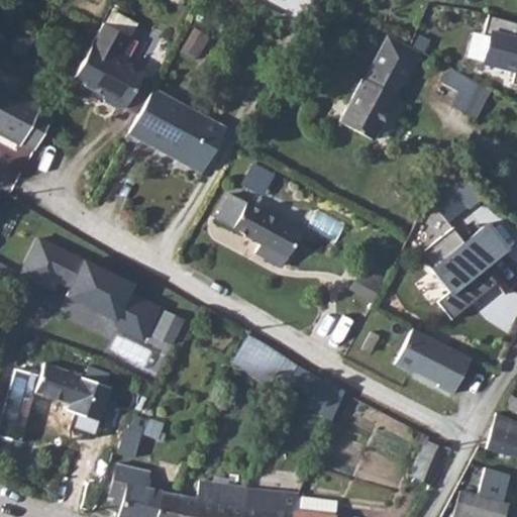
[(516,20),(492,13),(486,32),(492,34),(485,61),(516,69),(516,71),(514,82),(516,83),(516,20)]
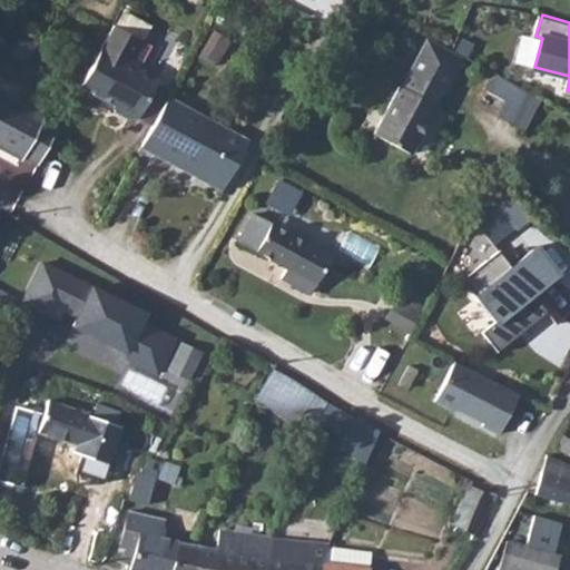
[(145,42),(115,25),(78,90),(111,108),(114,118),(128,126),(136,121),(157,85),(137,74),(135,60),(145,42)]
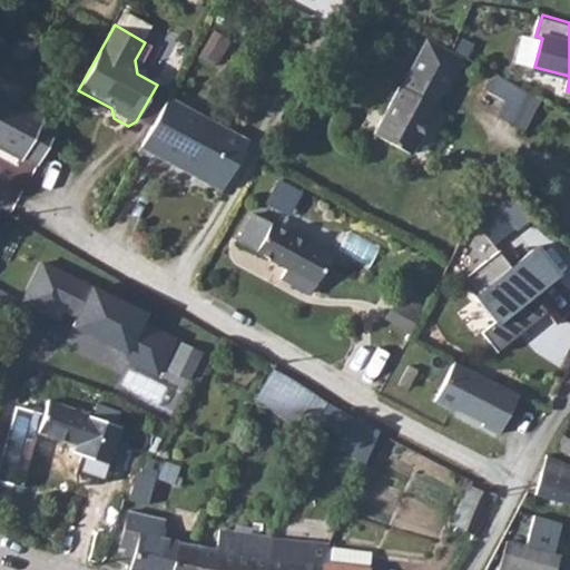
[(446,88),(465,51),(431,30),(410,68),(413,70),(403,87),(401,86),(375,133),(412,153),(438,105),(435,102),(444,87),(446,88)]
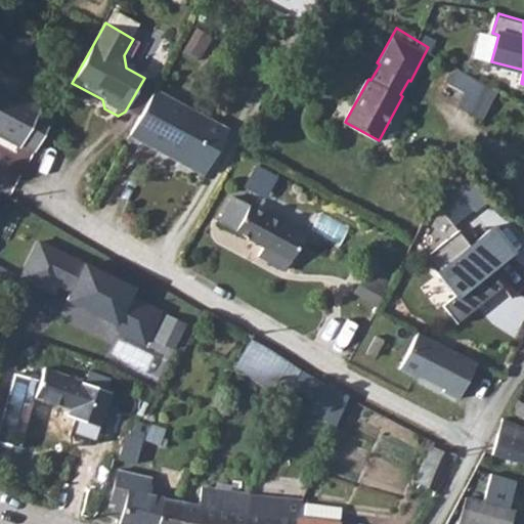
[(185,50),(200,58),(212,38),(198,30),(185,50)]
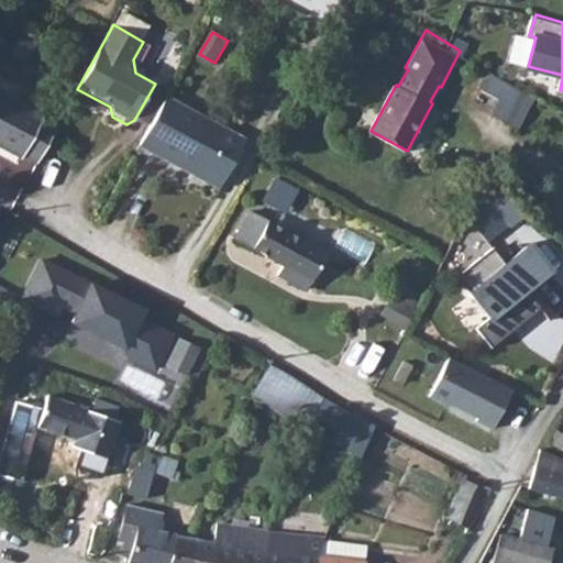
[(488,75),(481,90),(499,100),(492,116),(518,130),(534,98),(488,75)]
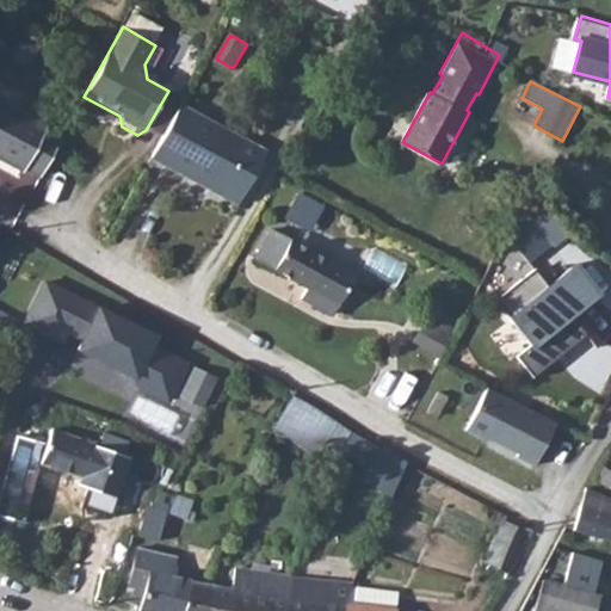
[(41,178),(61,142),(44,133),(47,129),(0,102),(0,161),(20,173),(24,167),(41,178)]
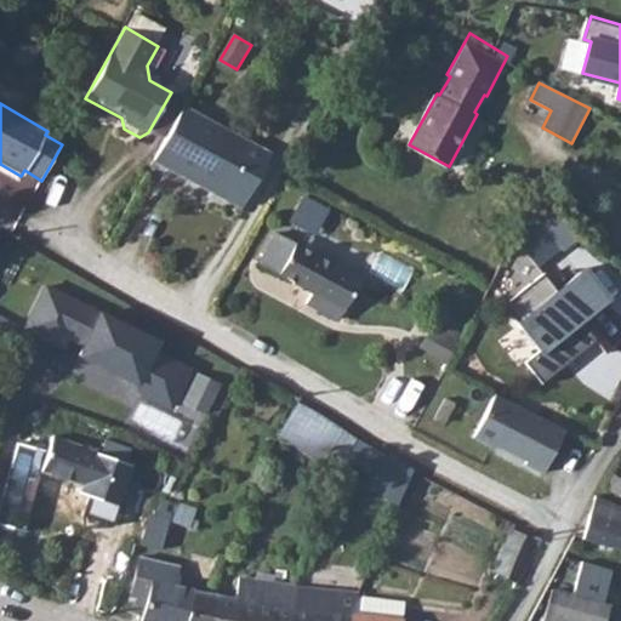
[(272,163),(183,114),(153,169),(171,178),(175,174),(245,211),(272,163)]
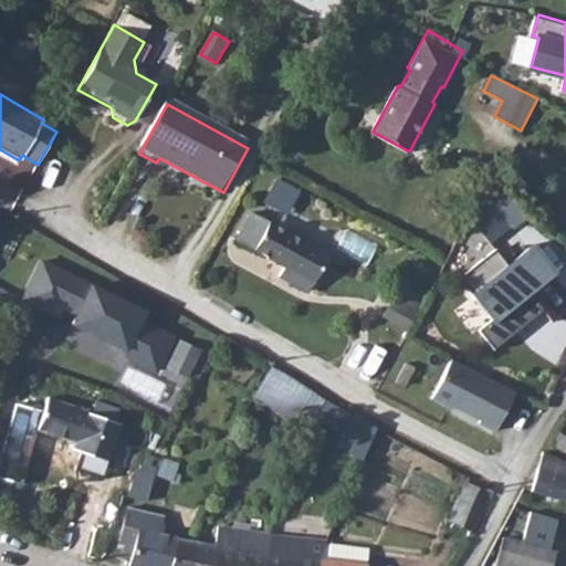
[(266,202),(289,213),(300,191),(278,181),(266,202)]
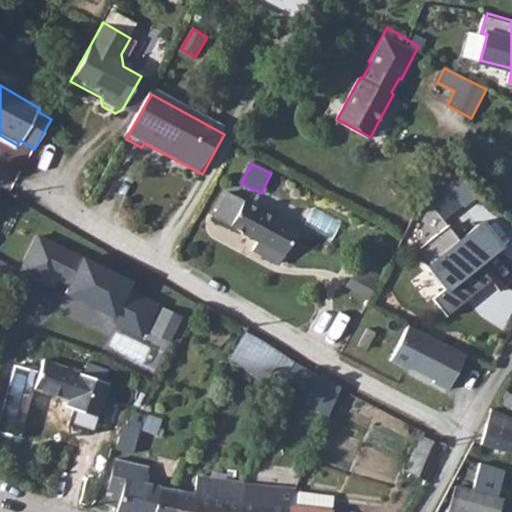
[(302,230),(232,195),(219,222),(262,244),(258,252),(284,265),(302,230)]
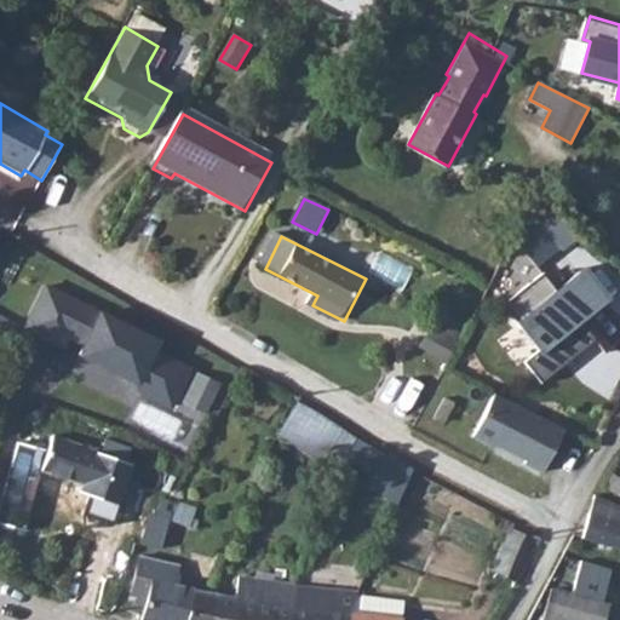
[(560,292),(545,275),(505,308),(541,352),(527,365),(545,385),(600,340),(585,323),(613,300),(586,269),(560,292)]
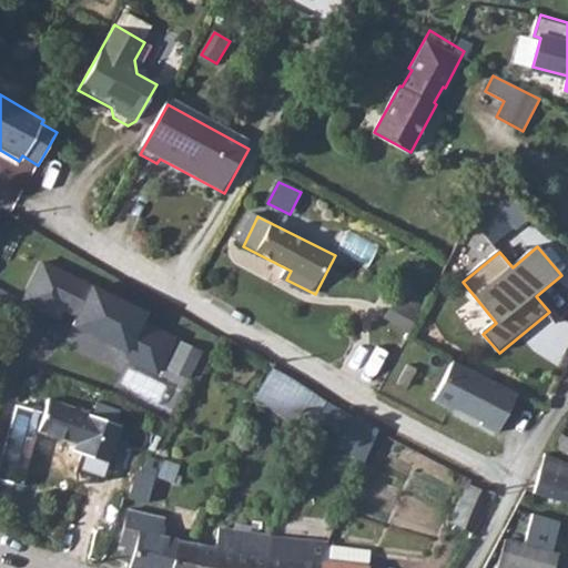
[(41,262),(21,302),(128,354),(123,362),(158,378),(162,371),(186,382),(201,353),(142,323),(145,314),(41,262)]
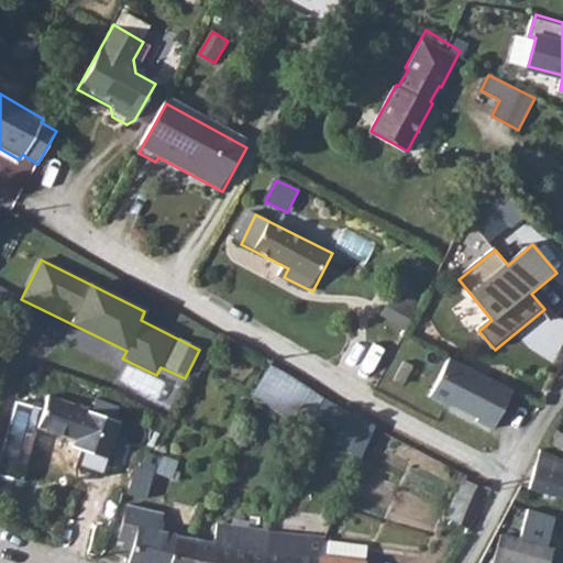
[(406,315),(382,300),(372,318),(396,331),(406,315)]
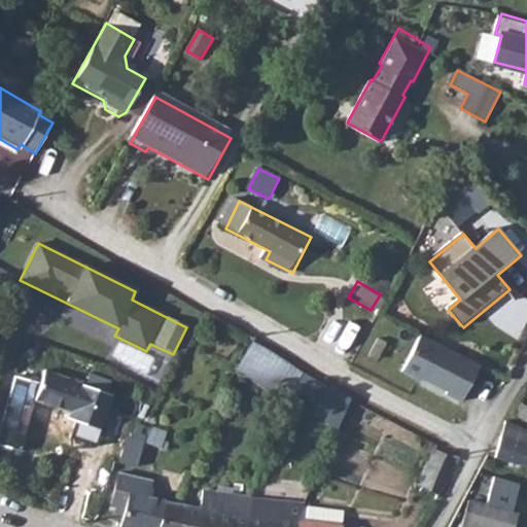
[(481,365),(423,336),(406,370),(449,392),(448,394),(462,401),(481,365)]
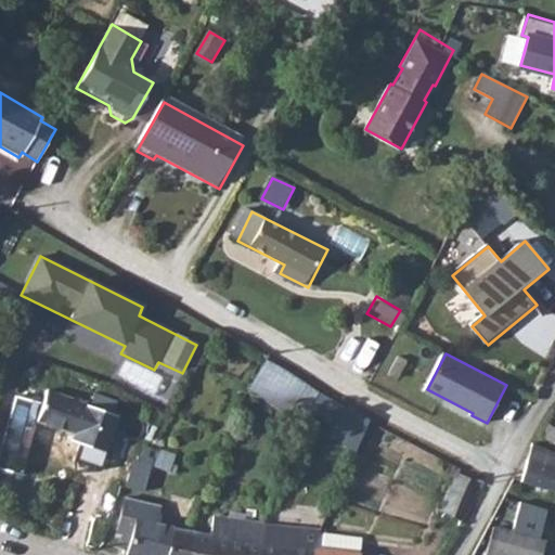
[(315,412),(324,394),(266,363),(253,389),(281,402),(285,397),(315,412)]
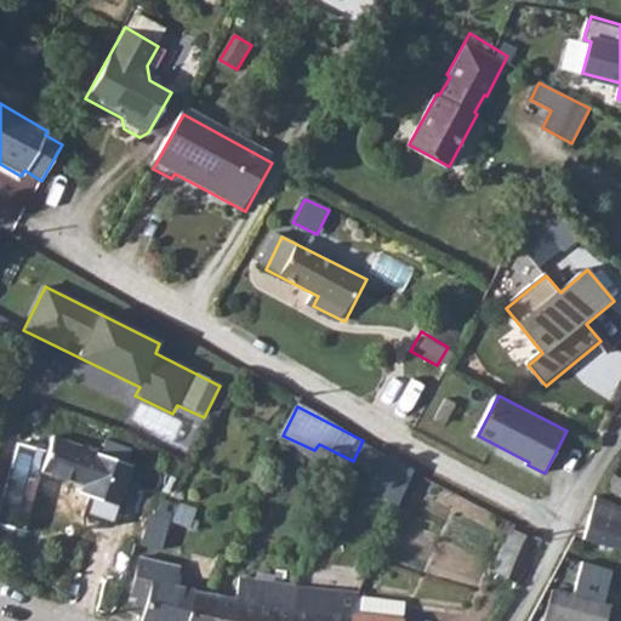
[(132,468),(57,438),(45,469),(86,486),(83,495),(115,510),(132,468)]
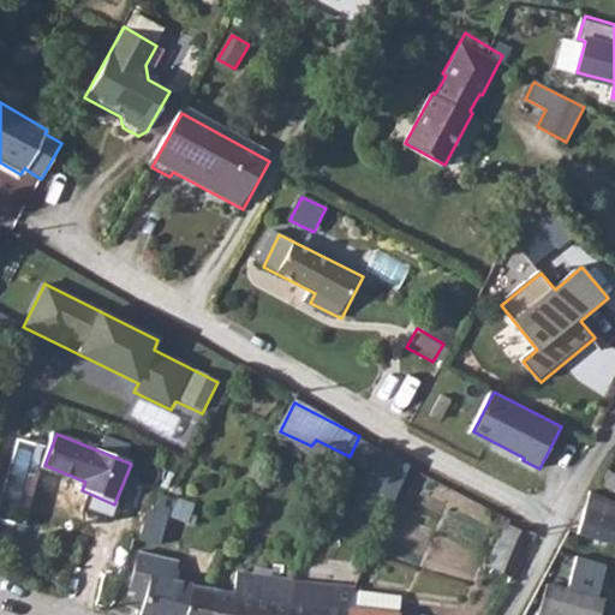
[(402,483),(412,463),(359,436),(350,457),(402,483)]
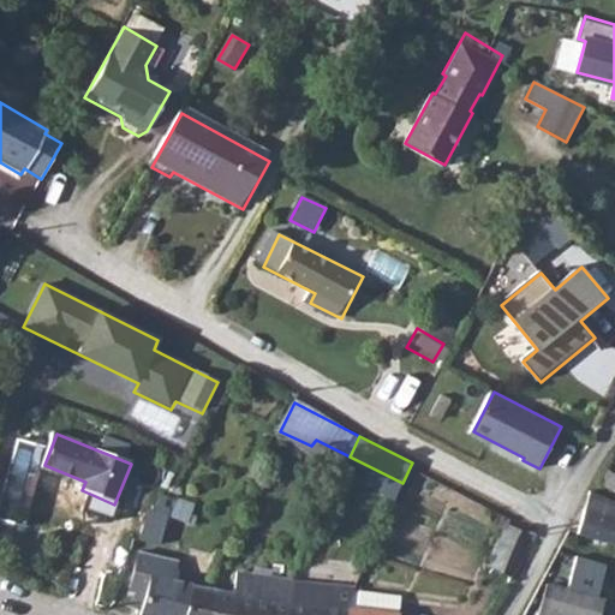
[(614,490),(614,461),(603,483),(614,490)]
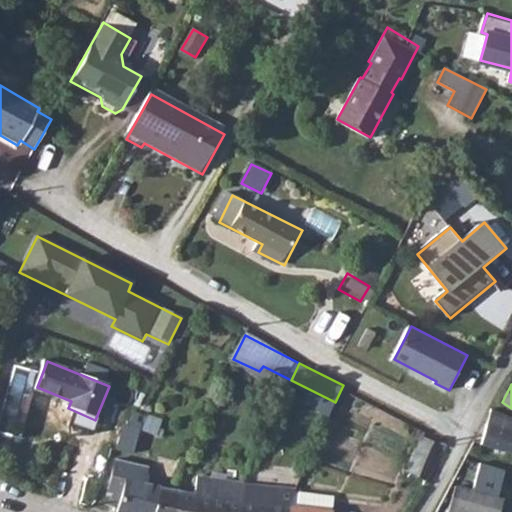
[(127,410),(121,449),(153,454),(160,415),(127,410)]
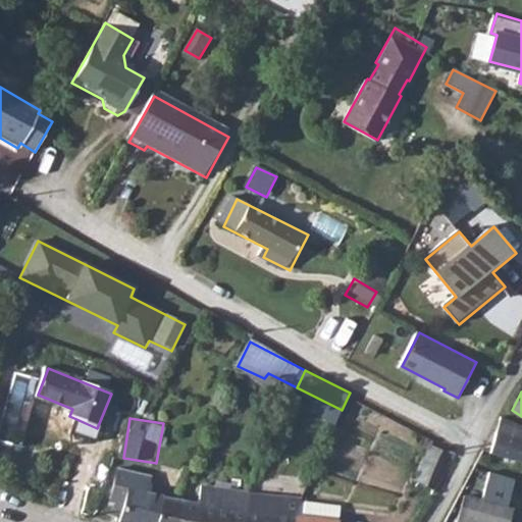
[(521,426),(503,418),(500,423),(490,451),(521,462),(521,426)]
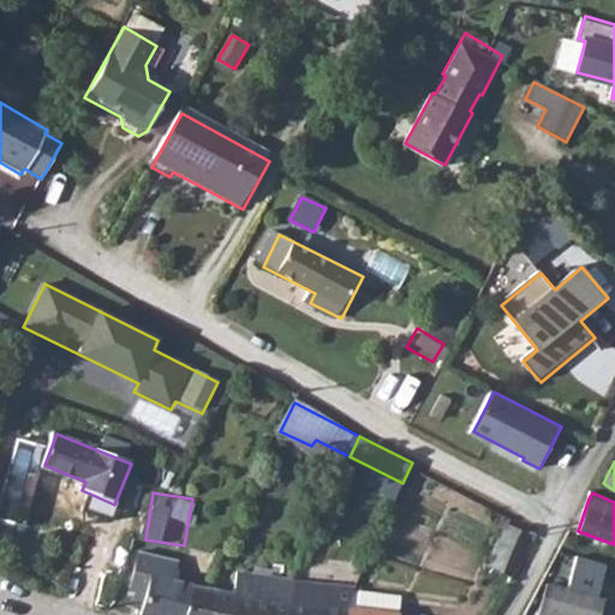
[(514,578),(532,537),(505,526),(488,566),(514,578)]
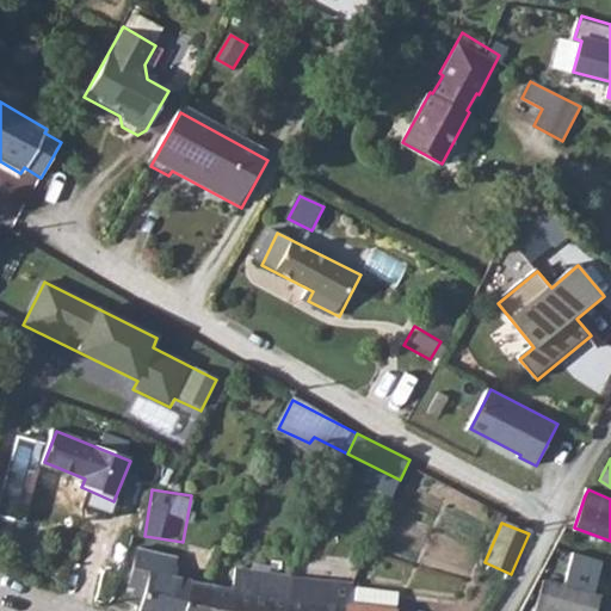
[(172,578),(177,557),(137,548),(125,594),(143,602),(142,610),(147,610),(211,610),(217,587),(172,578)]
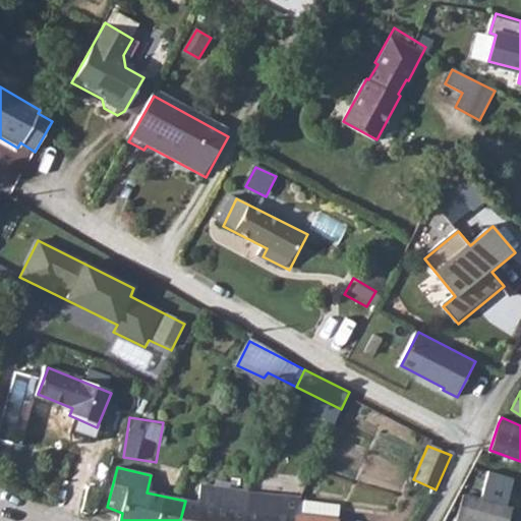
[(508,520),(516,493),(481,482),(476,502),(463,499),(457,520),(508,520)]
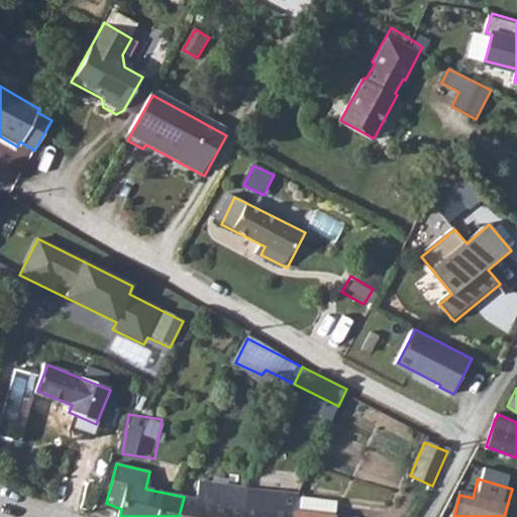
[(201,499),(197,516),(246,516),(248,487),(203,482),(201,499)]
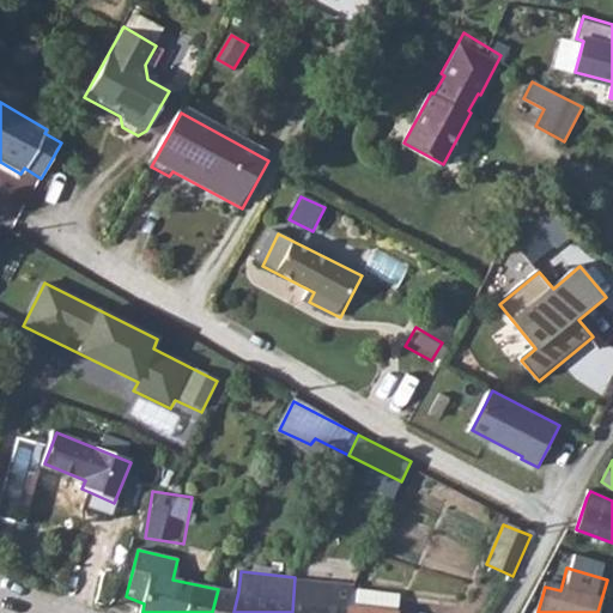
[(295,577),(292,612),(349,612),(353,587),(295,577)]
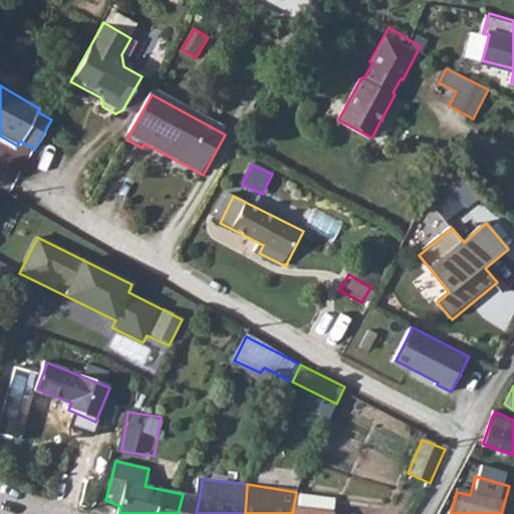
[(333,513),(335,499),(296,492),(292,513),(333,513)]
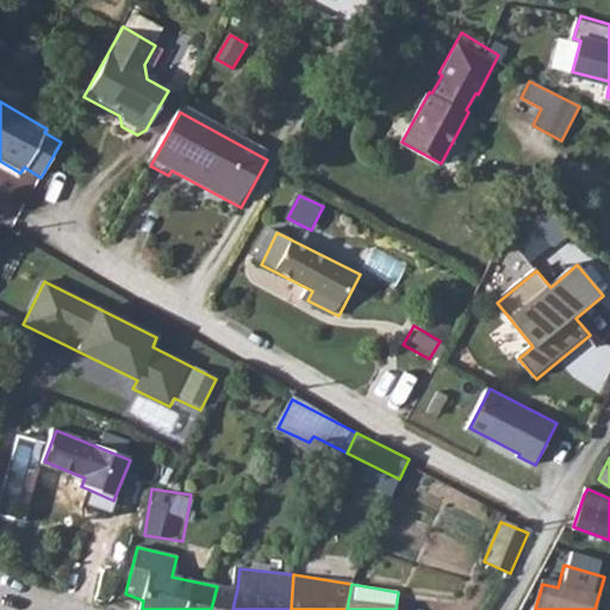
[(217,586),(211,609),(232,609),(237,589),(217,586)]
